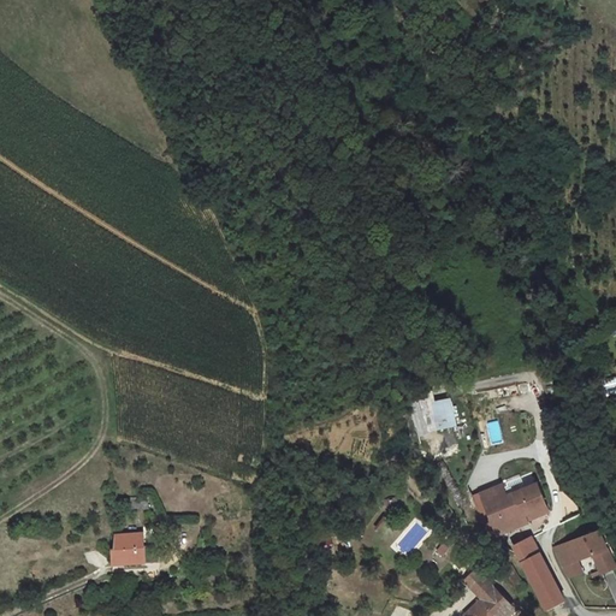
[(432,398),(433,427),(467,425),(465,396),(432,398)]
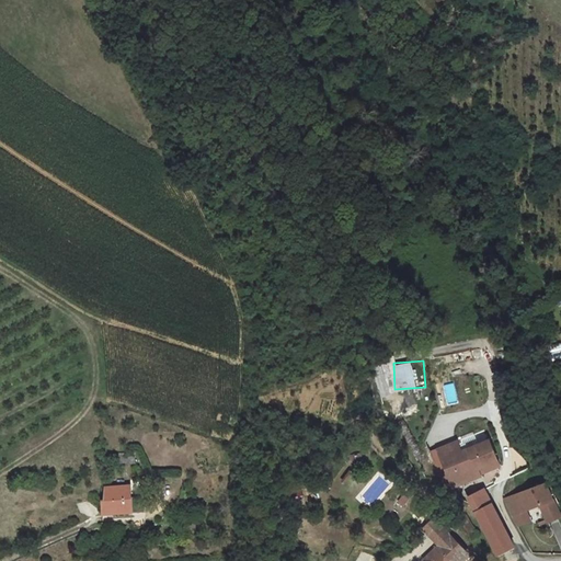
[(492,437),(472,445),(480,465),(501,458),(492,437)]
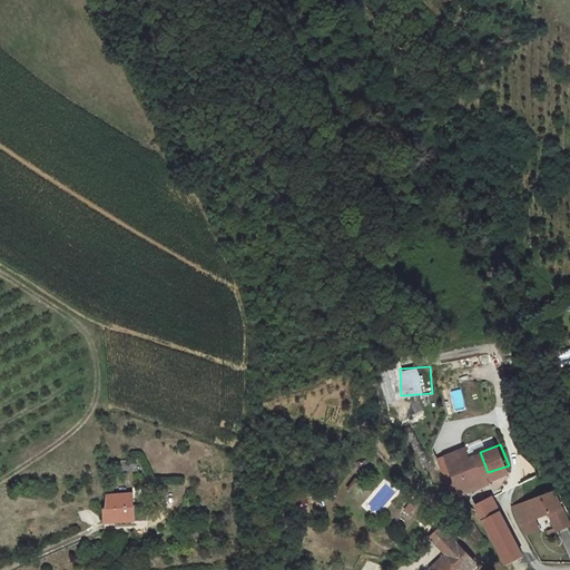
[(480,452),(452,462),(458,478),(468,473),(472,484),(490,478),(488,472),(480,452)]
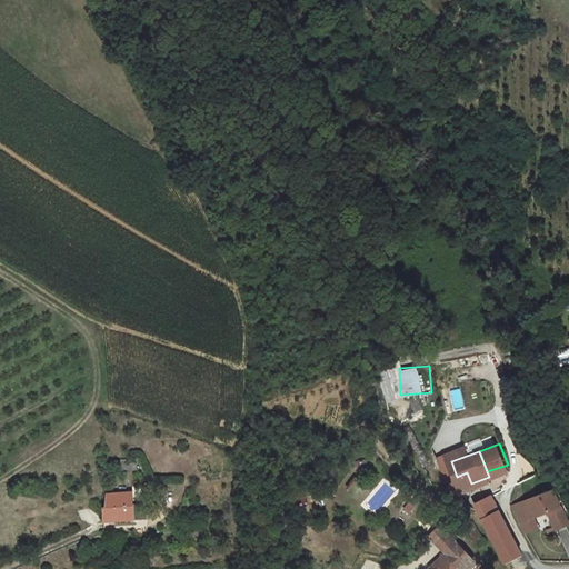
[(508,465),(487,471),(489,477),(509,469),(508,465)]
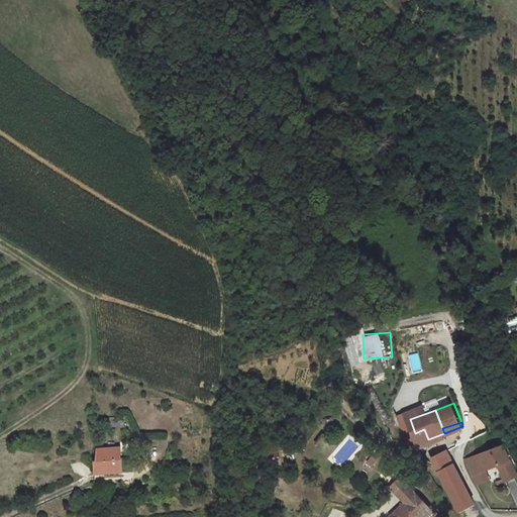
[(424,429),(415,433),(419,442),(428,439),(424,429)]
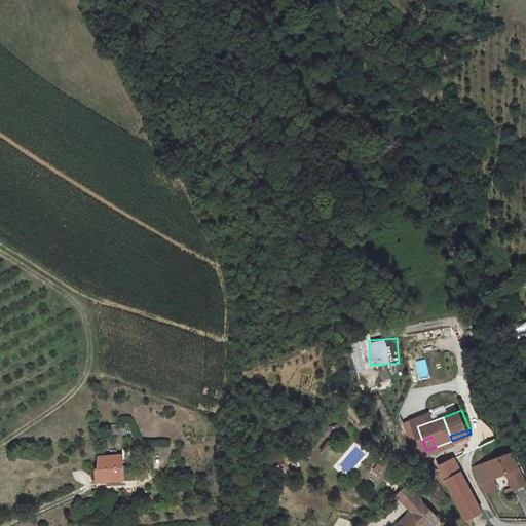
[(487,458),(474,463),(480,477),(481,478),(494,473),(506,467),(515,480),(525,476),(512,447),(487,458)]
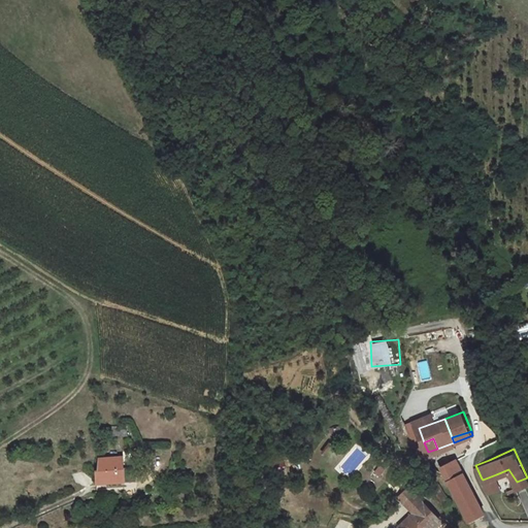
[(126,461),(134,459),(134,451),(103,456),(102,469),(98,469),(99,480),(126,479),(126,477),(126,468),(126,461)]
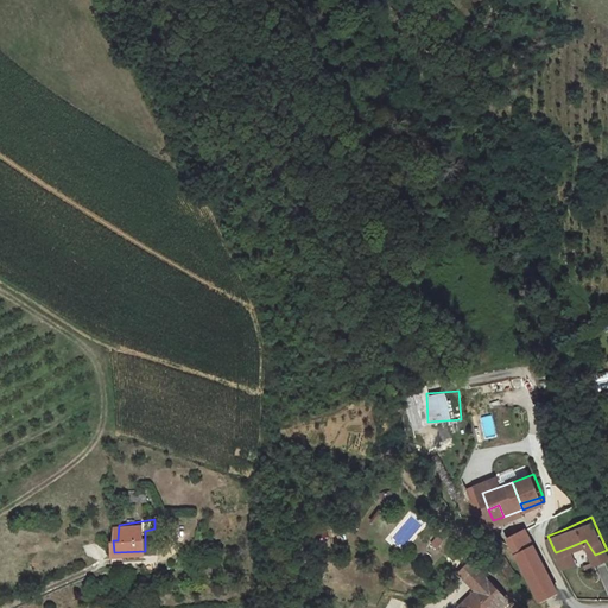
[(531,529),(514,534),(519,548),(536,540),(531,529)]
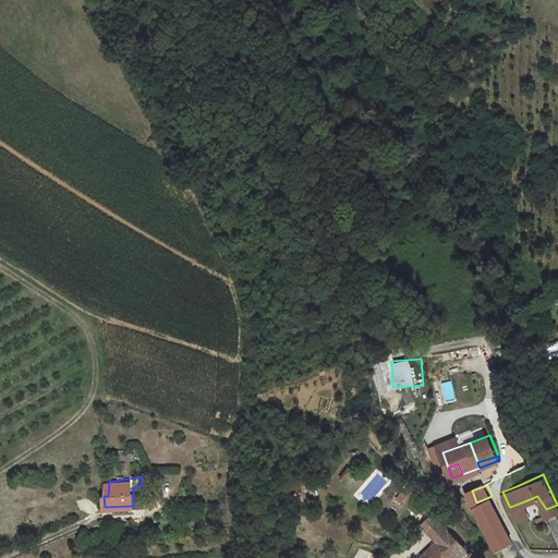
[(144,495),(133,495),(133,505),(144,505),(144,495)]
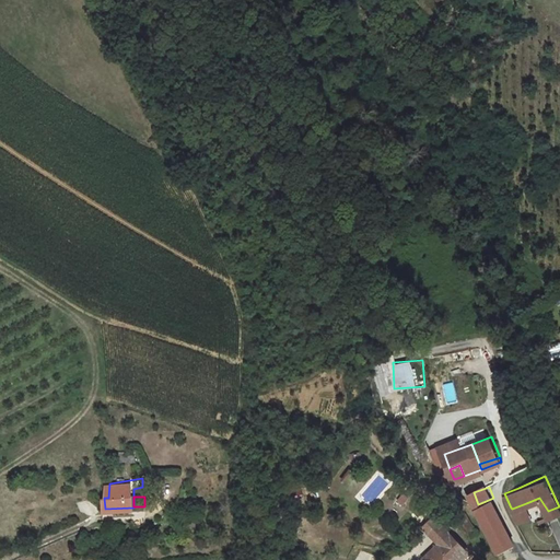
[(493,498),(478,504),(499,545),(512,538),(501,514),(493,498)]
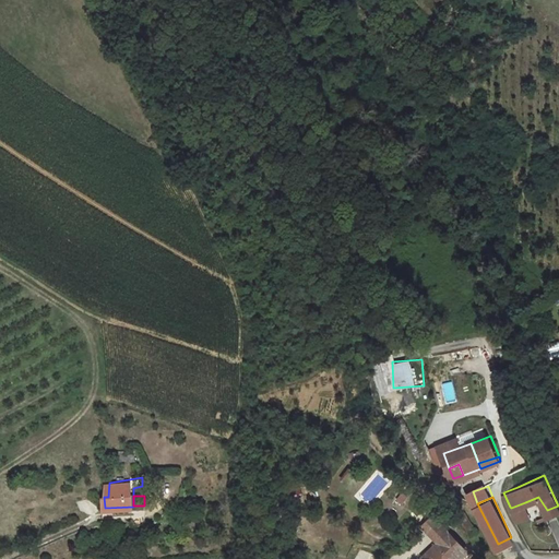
[(525,502),(511,508),(518,520),(531,514),(525,502)]
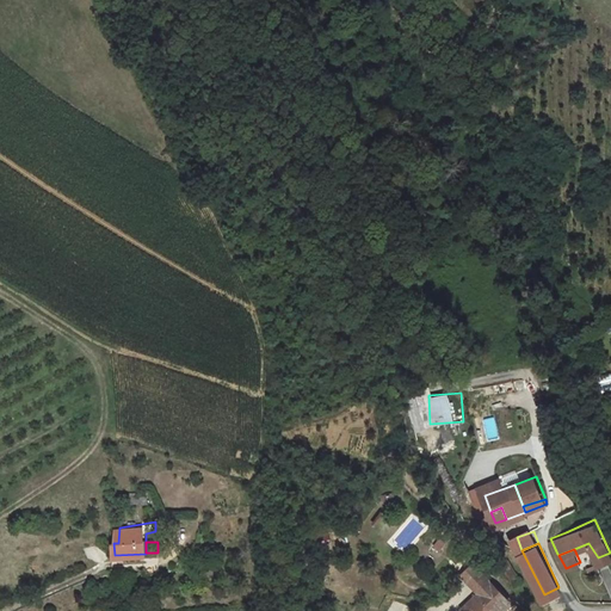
[(477,576),(487,565),(485,562),(475,555),(464,567),(477,576)]
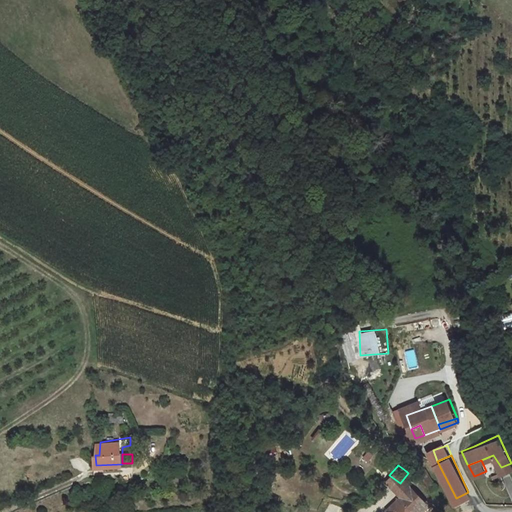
[(439,483),(427,465),(421,467),(433,487),(439,483)]
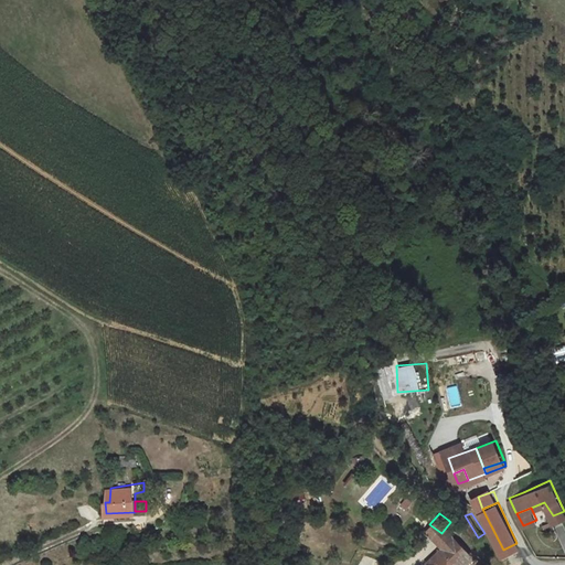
[(455,564),(457,564),(476,544),(450,522),(448,524),(441,533),(450,542),(441,551),(455,564)]
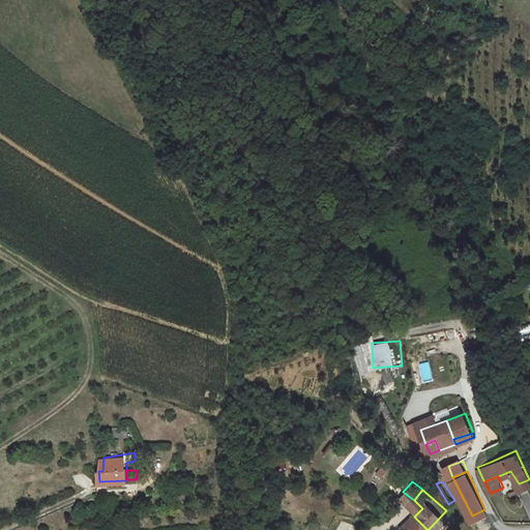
All buildings are outlined.
